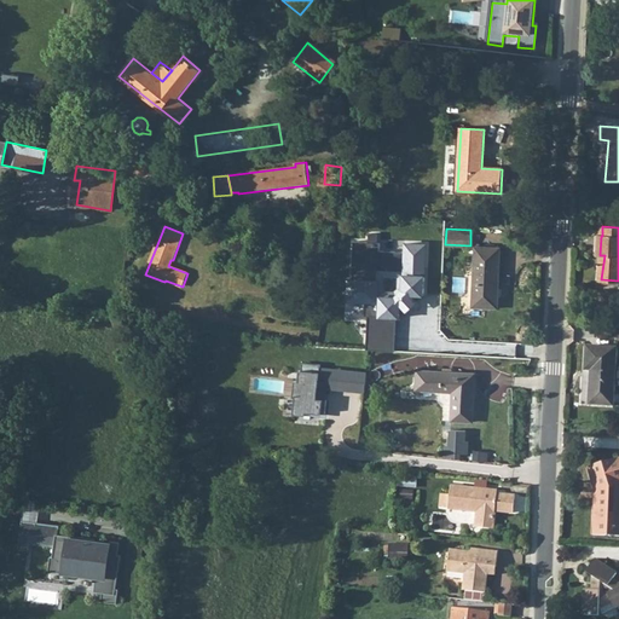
[(427,248),(414,248),(414,255),(382,254),(382,246),(362,244),(358,300),(399,302),(399,299),(406,291),(408,275),(426,275),(427,248)]
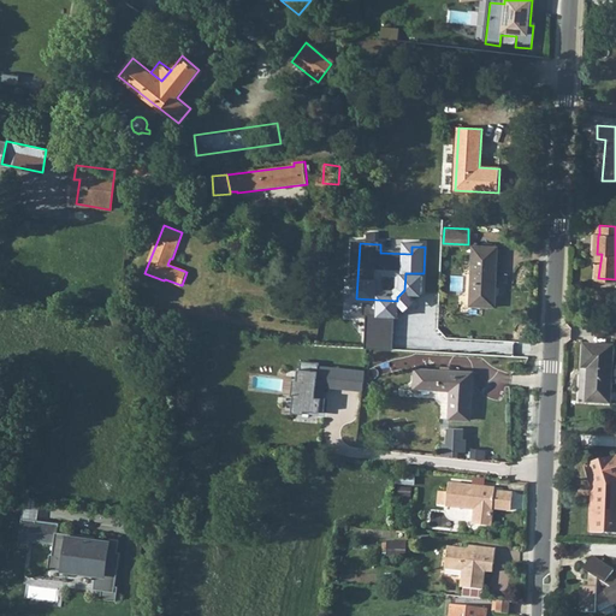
[(496,306),(497,292),(495,292),(495,285),(497,285),(498,244),(473,243),(471,304),(496,306)]
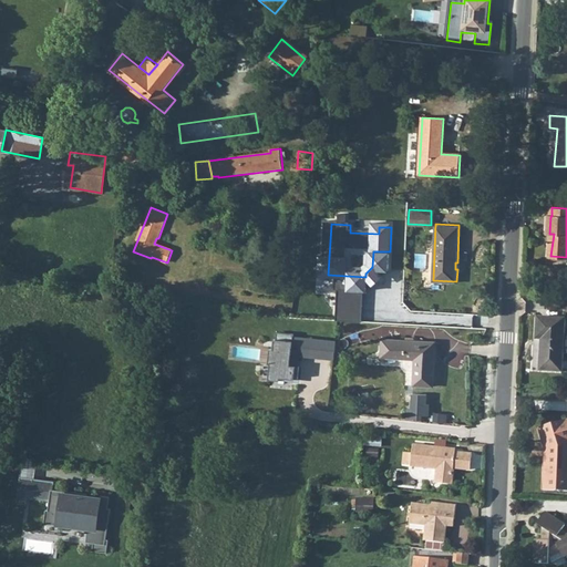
[(566,319),(539,318),(537,318),(534,371),(564,372),(564,364),(566,319)]
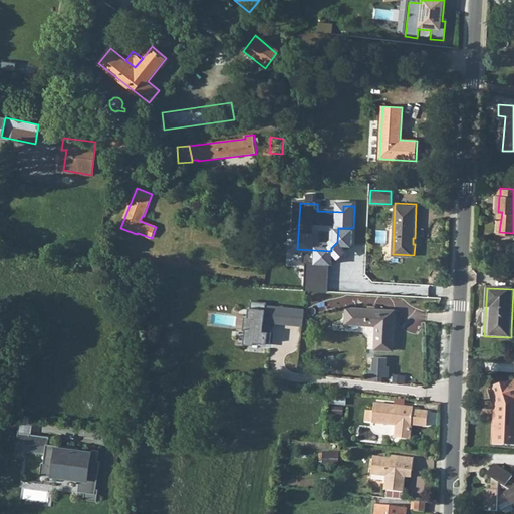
[(268,303),(253,302),(253,317),(250,317),(248,331),(251,331),(249,345),(258,345),(258,343),(272,345),(274,324),(303,327),(305,309),(267,306),(268,303)]
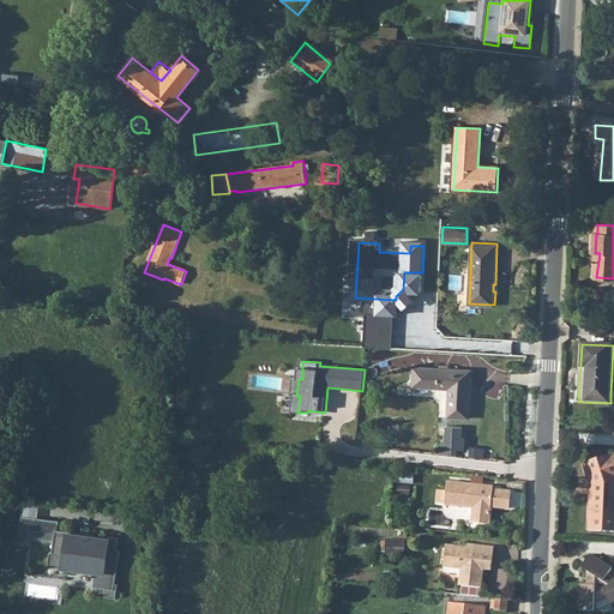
[(470,368),(413,366),(411,385),(434,386),(434,396),(439,401),(447,401),(446,415),(468,416),(470,368)]
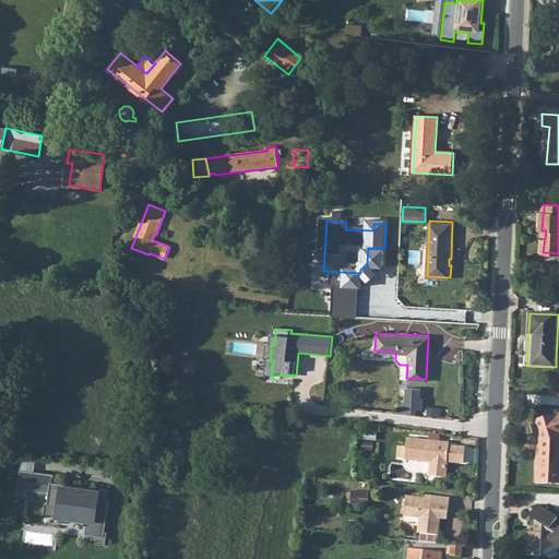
[(418,387),(406,387),(405,401),(402,400),(401,411),(413,412),(414,408),(420,408),(420,397),(418,397),(418,387)]
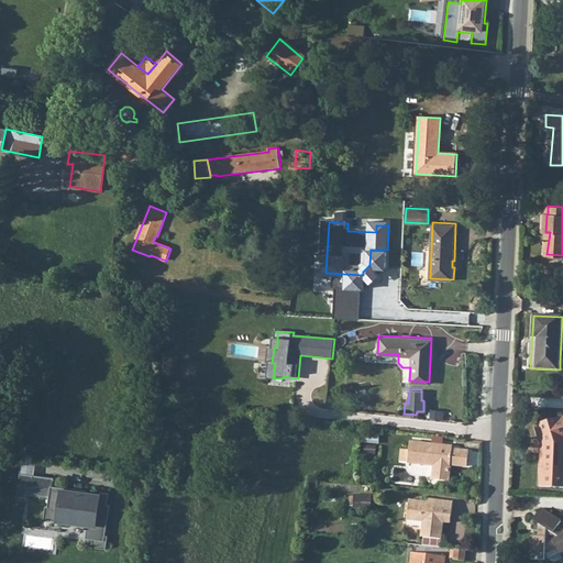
[(543,420),(533,423),(540,445),(539,486),(562,486),(562,415),(544,420),(543,420)]
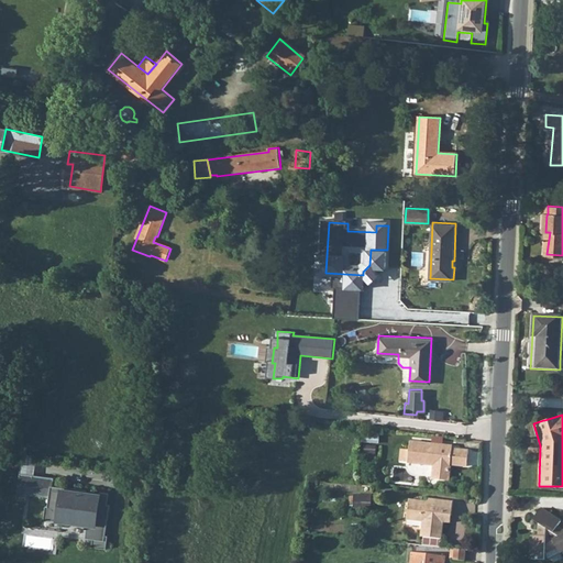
[(408,448),(407,460),(432,462),(431,476),(446,478),(449,462),(465,463),(466,448),(451,446),(433,444),(433,441),(409,439),(408,448)]
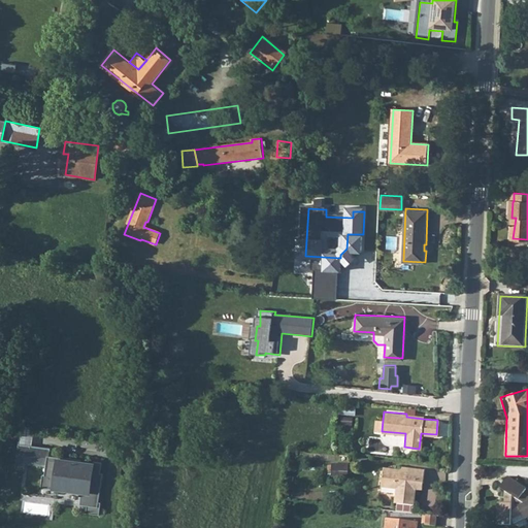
[(374,430),(382,431),(383,420),(375,419),(374,430)]
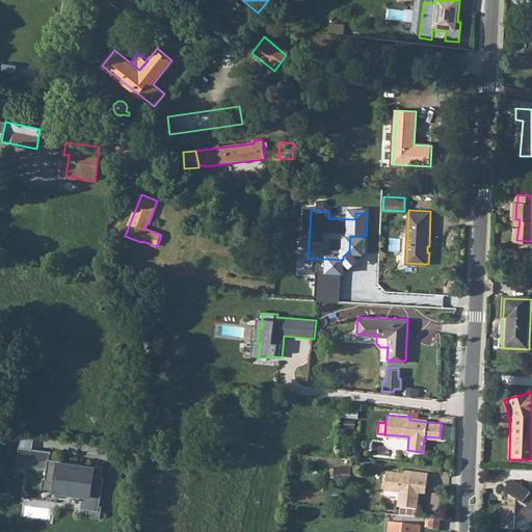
[(34,433),(22,431),(18,456),(27,457),(25,469),(28,469),(31,450),(32,451),(34,433)]
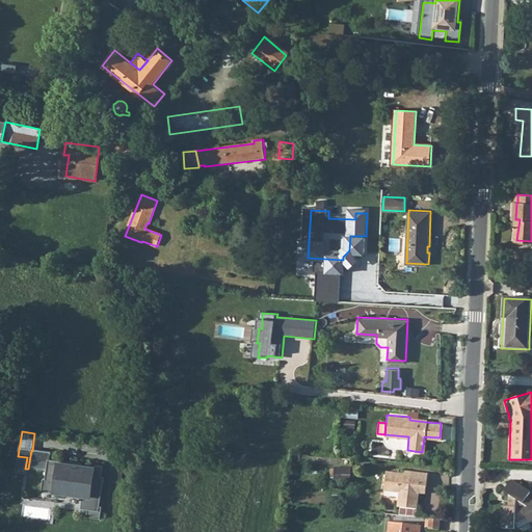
[(42,494),(55,495),(56,489),(65,490),(65,496),(67,496),(67,494),(82,496),(81,510),(87,511),(86,519),(100,521),(104,493),(102,493),(104,479),(101,479),(103,468),(94,467),(94,470),(82,469),(82,466),(70,463),(70,467),(59,466),(59,462),(50,460),(51,453),(32,451),(31,450),(28,469),(47,472),(46,480),(44,480),(42,494)]
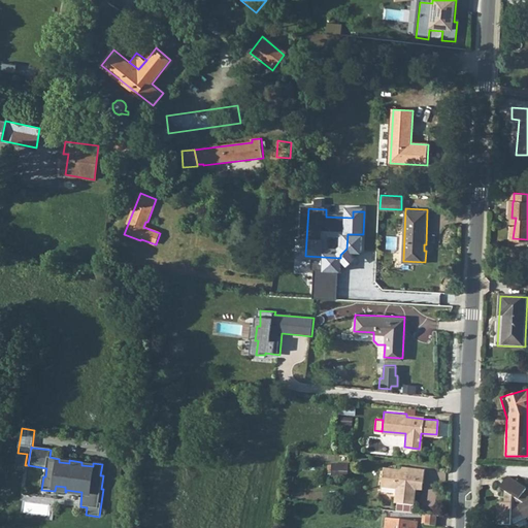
[(27,454),(18,453),(15,469),(24,470),(25,465),(27,454)]
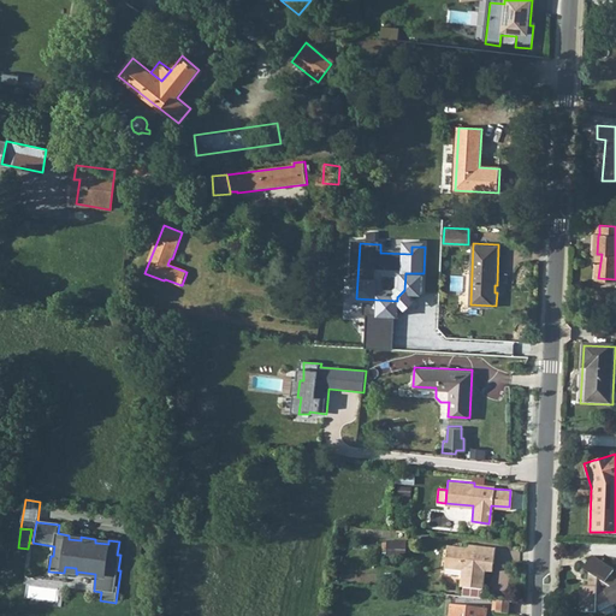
[(468,549),(468,545),(445,544),(444,566),(461,568),(460,585),(483,586),(484,567),(485,560),(492,561),(493,545),(481,544),(477,543),(475,550),(468,549)]
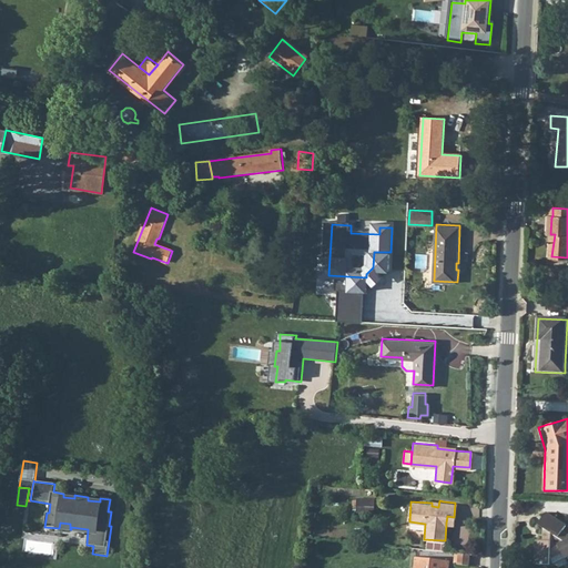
[(537,540),(535,564),(548,565),(549,558),(559,551),(564,558),(567,556),(567,536),(561,531),(565,526),(546,513),(538,525),(544,529),(543,540),(537,540)]
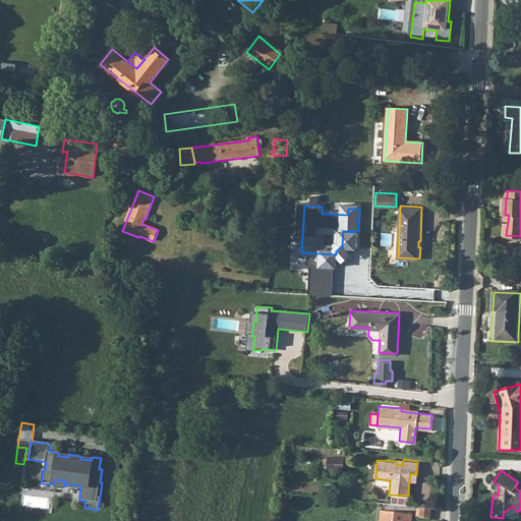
[(428,506),(419,505),(418,508),(418,515),(427,516),(428,506)]
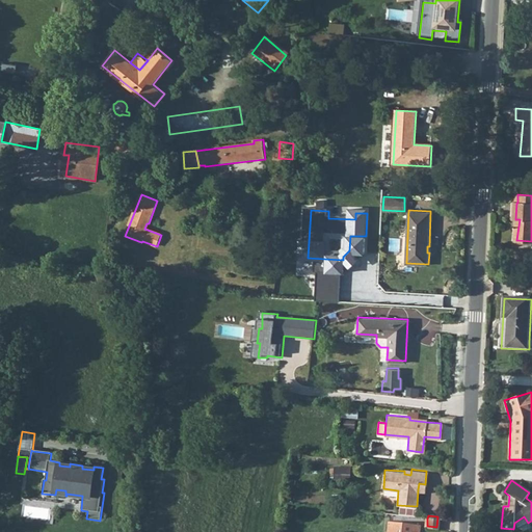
[(386,520),(383,531),(417,531),(418,524),(386,520)]
